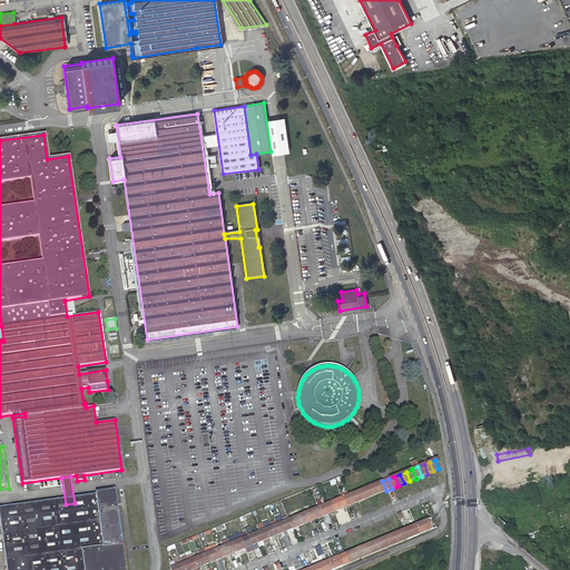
[(386,491),(382,481),(376,483),(381,493),(386,491)]
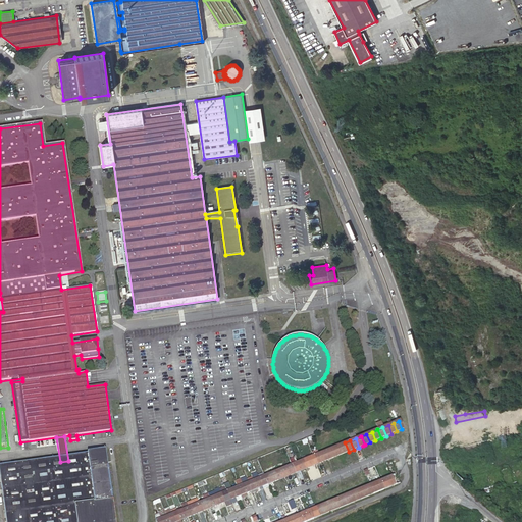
[(349,452),(345,442),(340,446),(344,454),(349,452)]
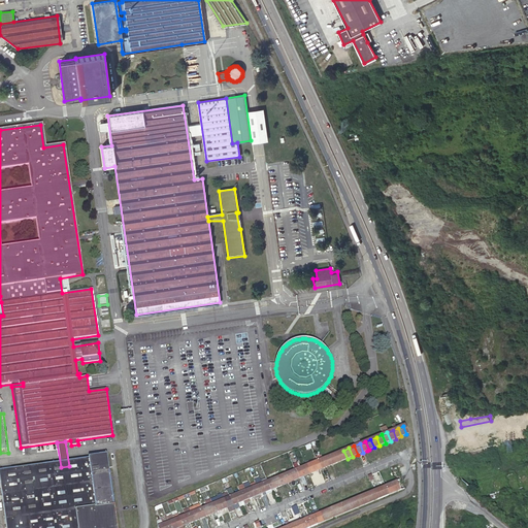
[(338,453),(341,461),(348,459),(343,451),(338,453)]
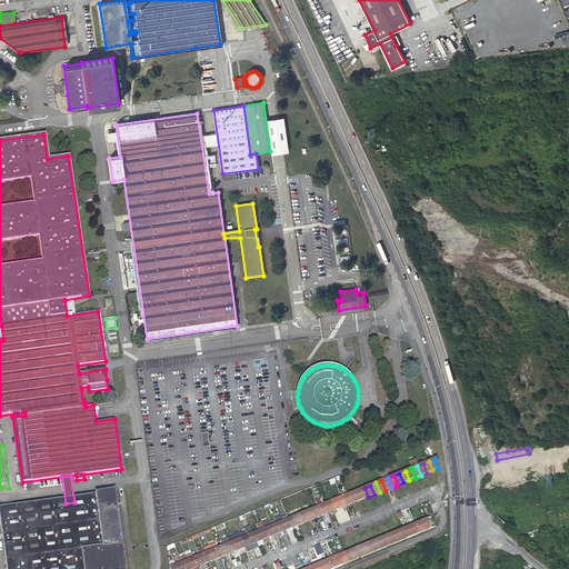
[(368,497),(365,488),(358,490),(361,500),(368,497)]
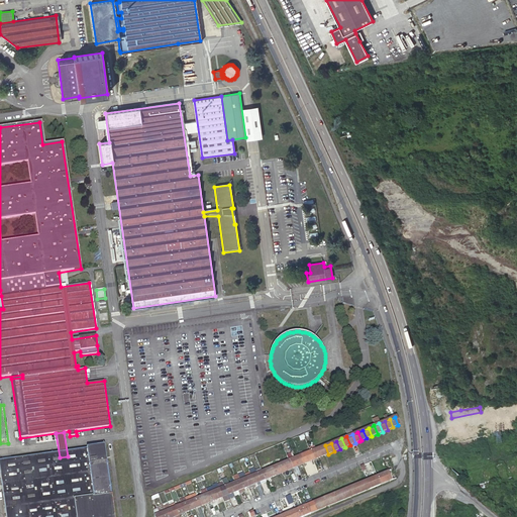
[(328,454),(325,445),(320,447),(323,456),(328,454)]
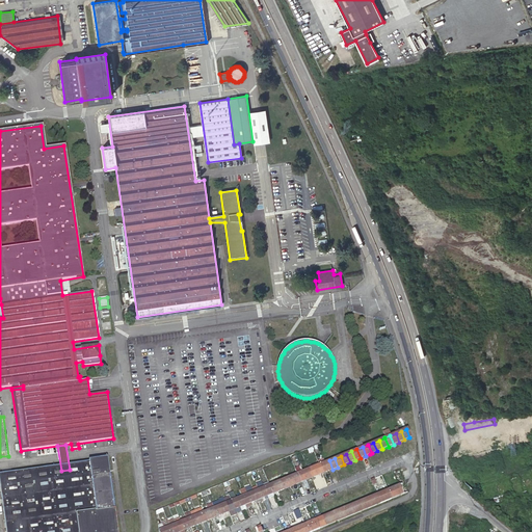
[(333,470),(329,460),(324,462),(327,472),(333,470)]
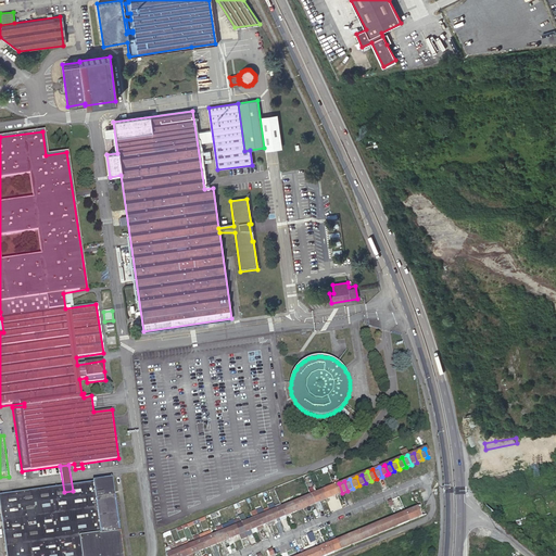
[(339,483),(336,484),(332,487),(336,495),(342,493),(339,483)]
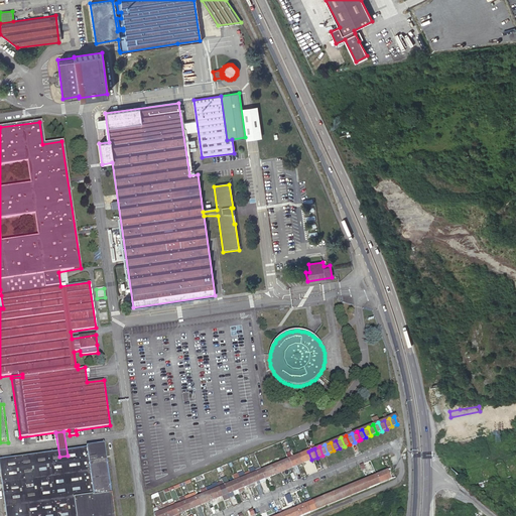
[(118,515),(108,449),(68,456),(59,457),(3,465),(9,515),(118,515)]
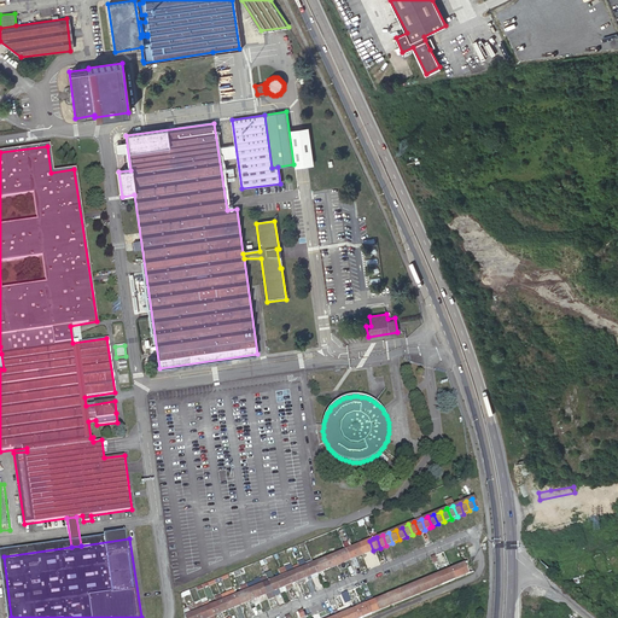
[(373,551),(369,541),(363,543),(367,553),(373,551)]
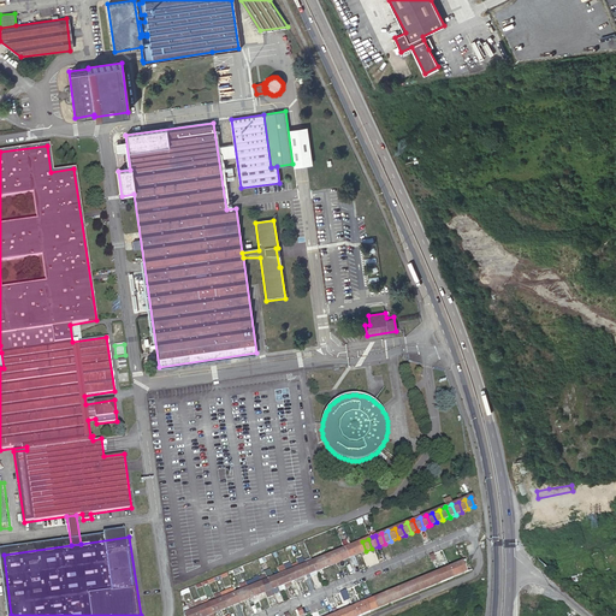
[(366,551),(362,542),(356,544),(360,554),(366,551)]
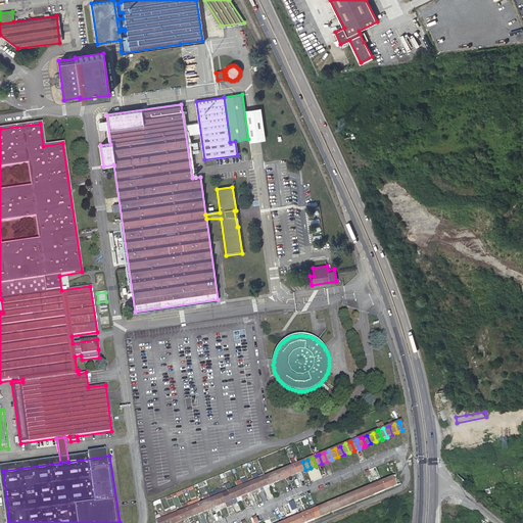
[(305,470),(302,462),(296,464),(300,473),(305,470)]
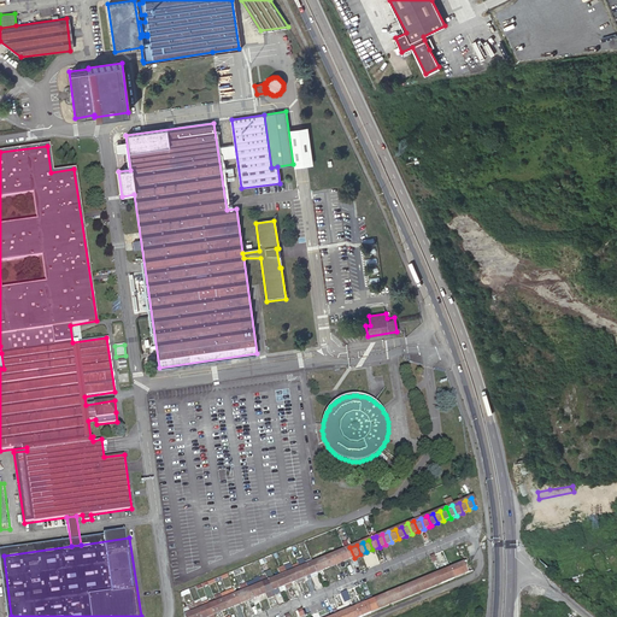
[(344,550),(347,560),(351,559),(354,558),(350,547),(344,550)]
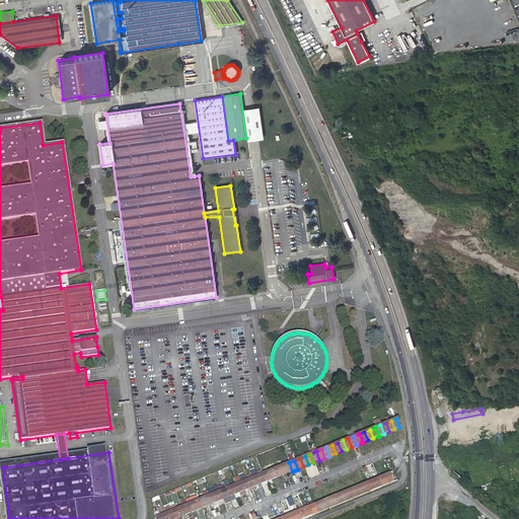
[(284,464),(287,473),(292,471),(289,462),(284,464)]
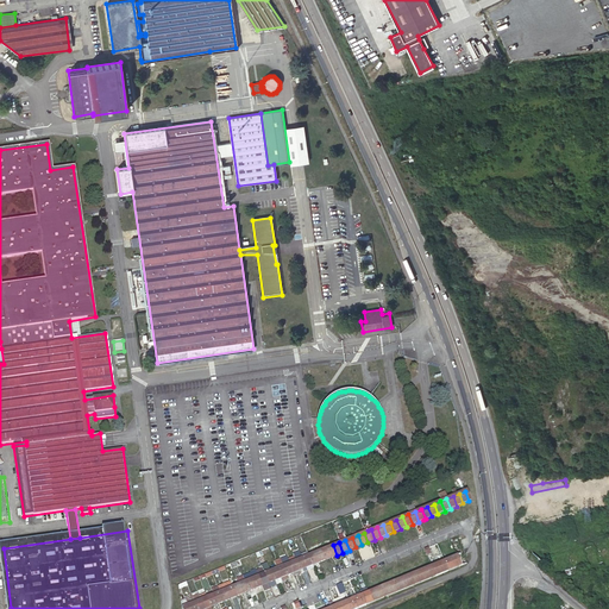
[(327,547),(331,558),(337,556),(333,545),(327,547)]
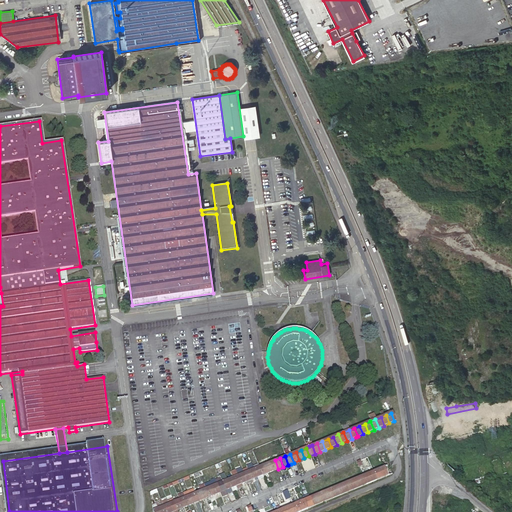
[(269,463),(273,471),(278,469),(275,460),(269,463)]
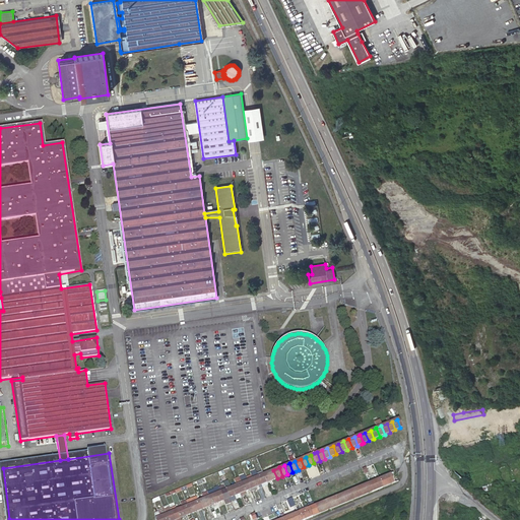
[(277,478),(273,470),(268,472),(271,480),(277,478)]
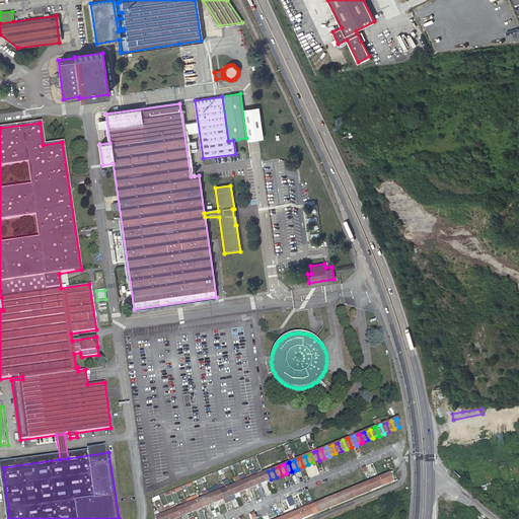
[(271,479),(268,471),(262,473),(266,483),(271,479)]
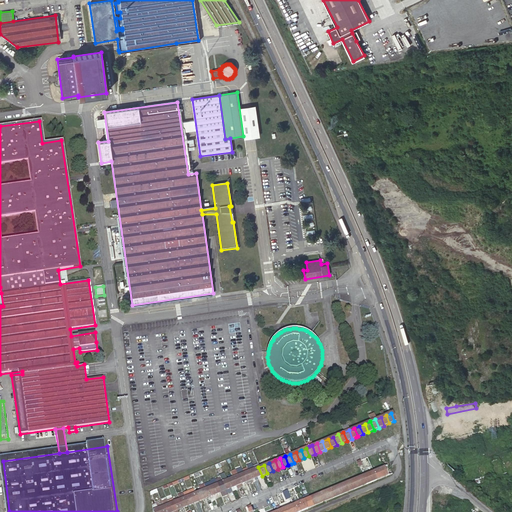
[(390,465),(384,467),(387,476),(393,473),(390,465)]
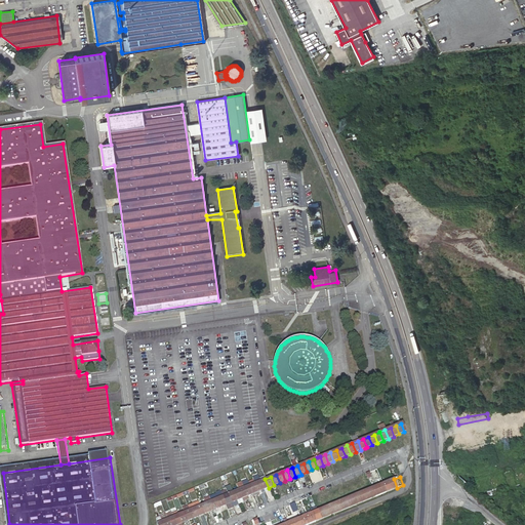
[(259,481),(263,490),(269,488),(265,479),(259,481)]
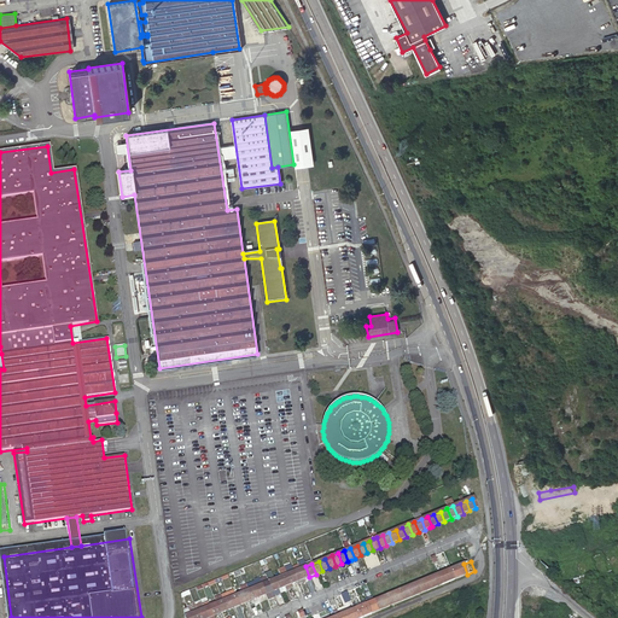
[(458,567),(461,577),(467,575),(464,564),(458,567)]
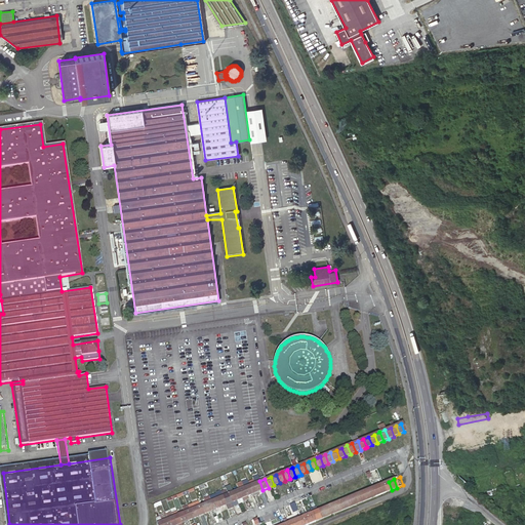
[(263,490),(259,481),(254,483),(257,492),(263,490)]
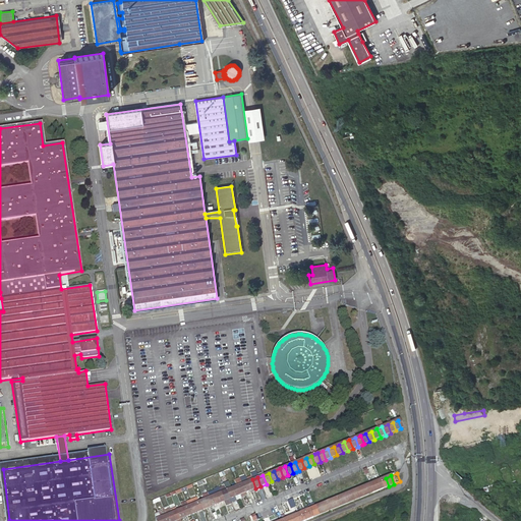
[(384,488),(389,486),(386,478),(380,480),(384,488)]
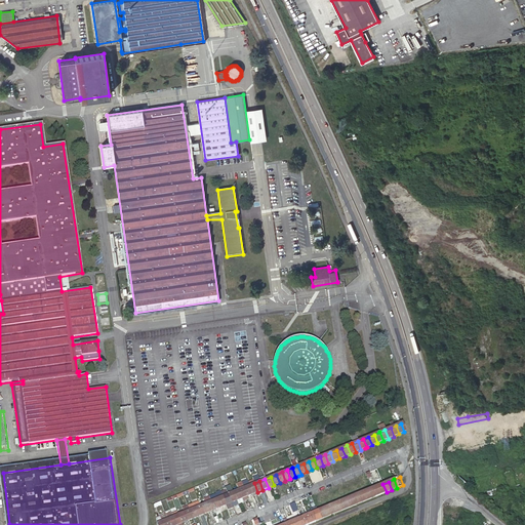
[(257,492),(254,483),(249,486),(252,494),(257,492)]
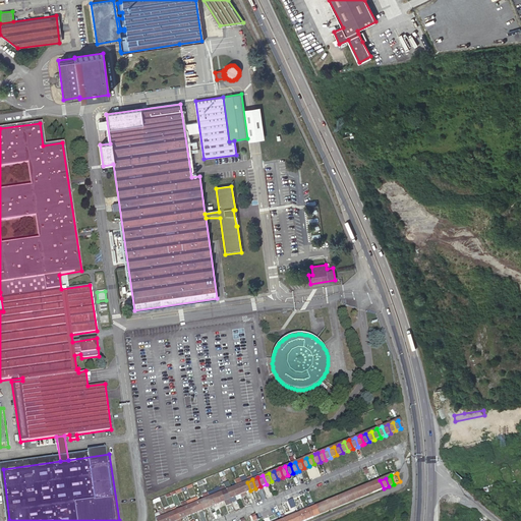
[(369,484),(372,494),(384,488),(380,480),(369,484)]
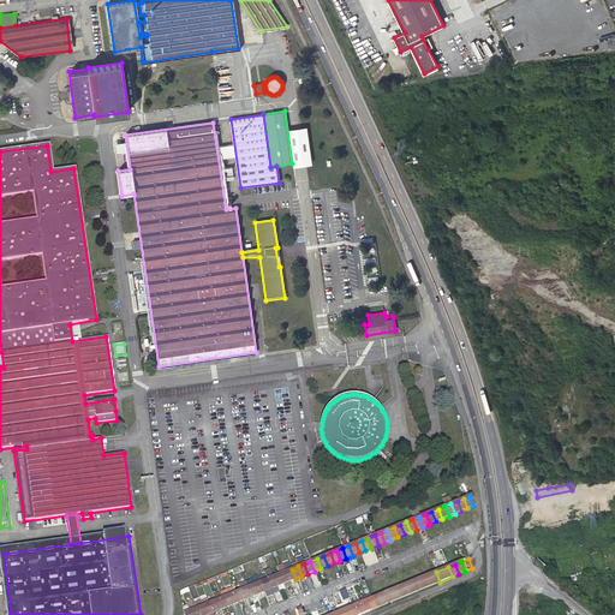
[(266,579),(272,577),(269,569),(262,572),(266,579)]
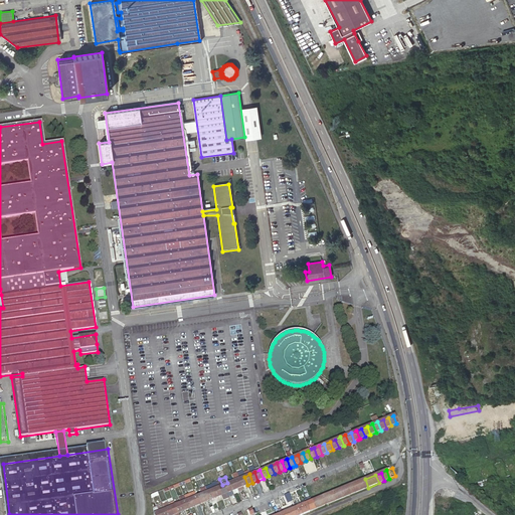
[(247,485),(244,477),(238,479),(242,487),(247,485)]
